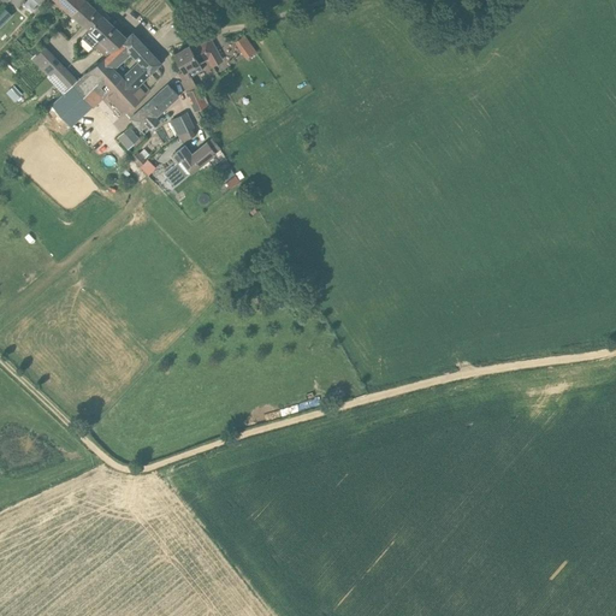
[(9,0),(6,3),(5,4),(12,10),(15,6),(29,18),(31,16),(33,17),(40,11),(37,7),(29,0),(9,0)]
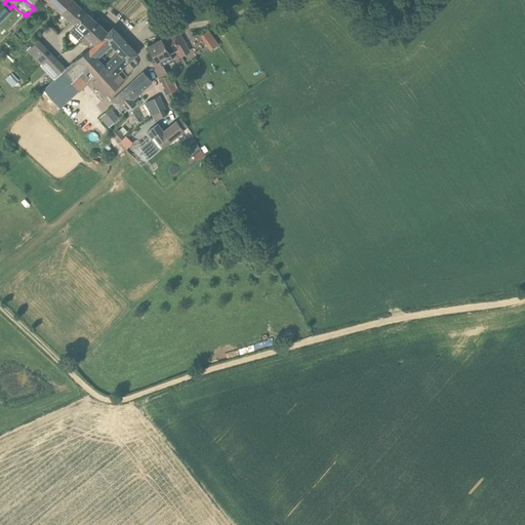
[(47,0),(61,12),(71,0),(47,0)]
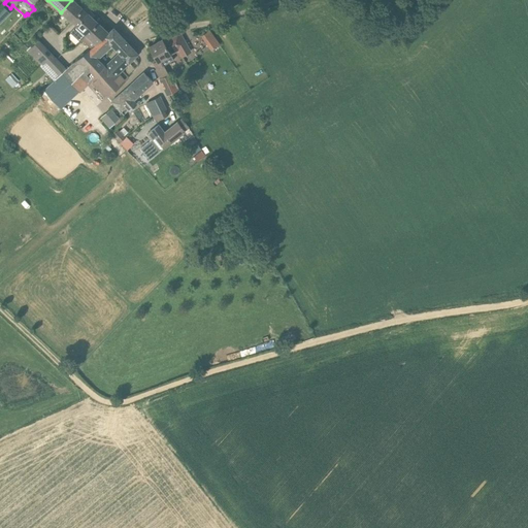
[(73,0),(71,0),(61,12),(71,22),(84,9),(73,0)]
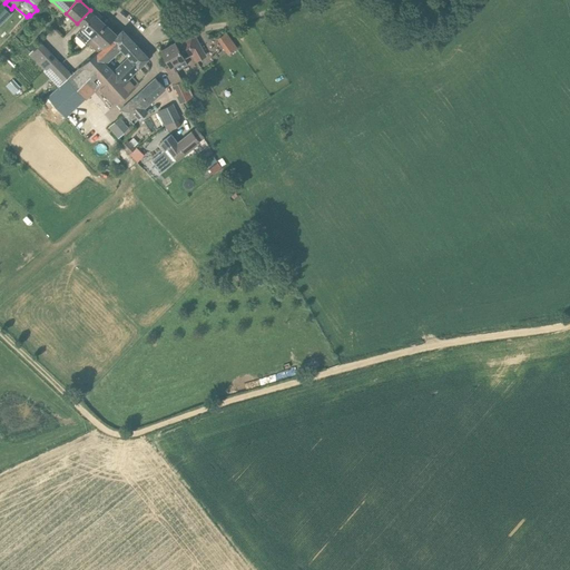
[(0,26),(11,15),(11,13),(3,6),(0,9),(0,26)]
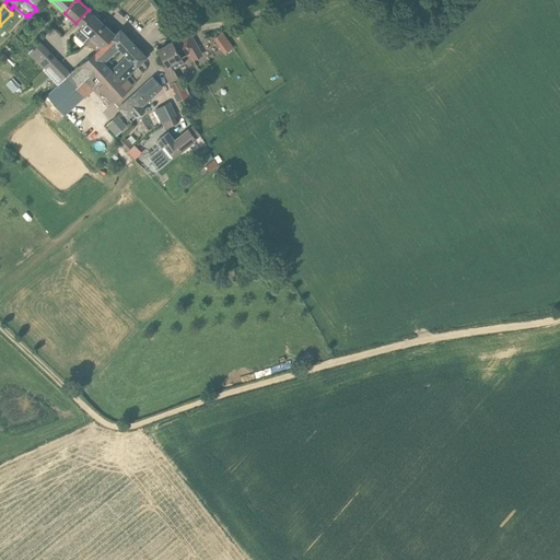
[(86,42),(104,24),(93,14),(74,35),(85,44),(86,42)]
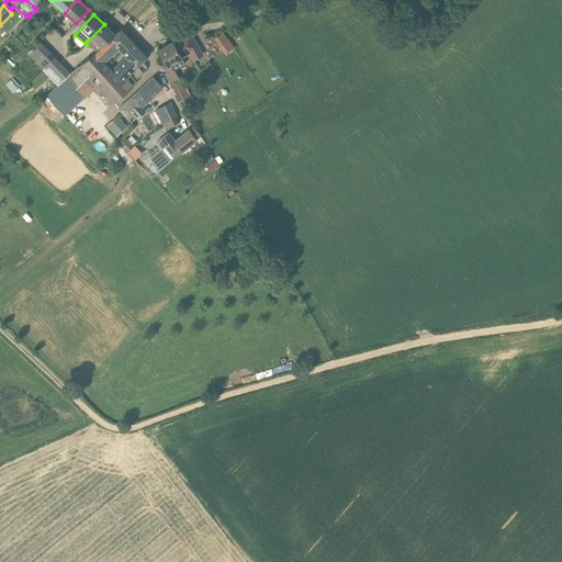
[(104,24),(87,42),(98,53),(103,48),(115,34),(104,24)]
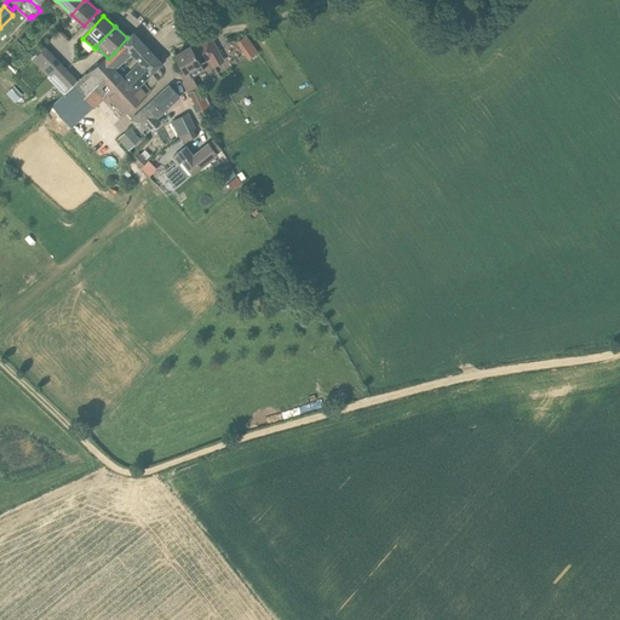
[(142,81),(161,63),(133,34),(128,38),(114,53),(108,58),(74,86),(73,86),(64,93),(65,95),(63,97),(50,104),(59,115),(72,105),(74,103),(85,115),(103,98),(121,119),(151,92),(142,81)]
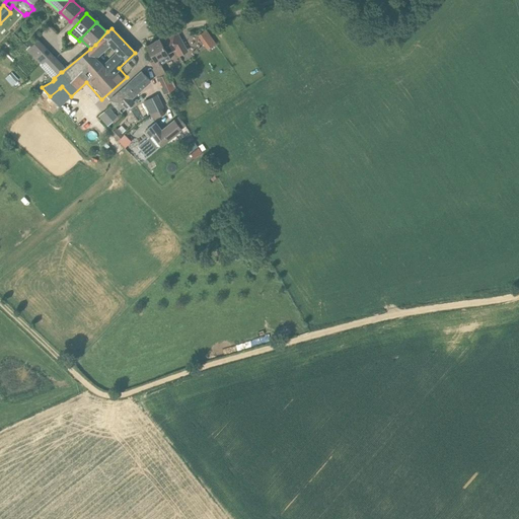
[(160,40),(159,39),(147,46),(155,60),(151,62),(154,68),(152,69),(156,76),(165,70),(162,65),(161,66),(160,65),(170,59),(167,53),(175,49),(177,52),(184,48),(177,33),(169,38),(168,34),(160,40)]
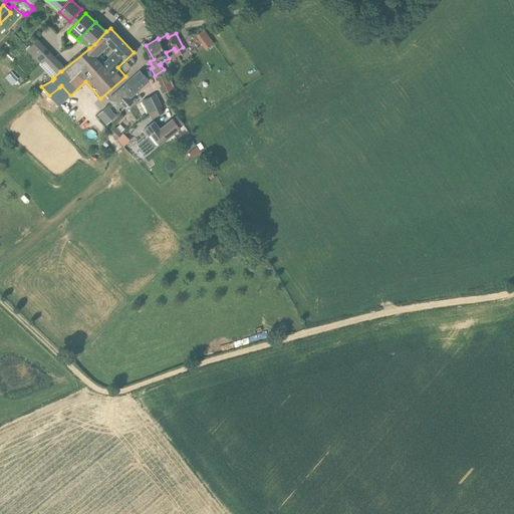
[(201,42),(206,49),(214,43),(209,36),(201,42)]
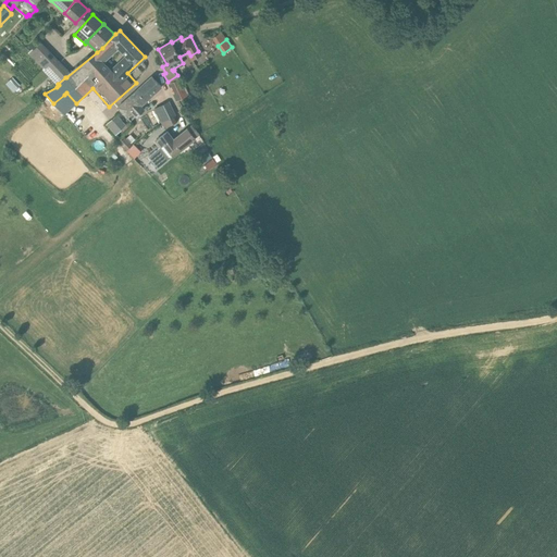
[(34,59),(45,47),(39,41),(28,53),(34,59)]
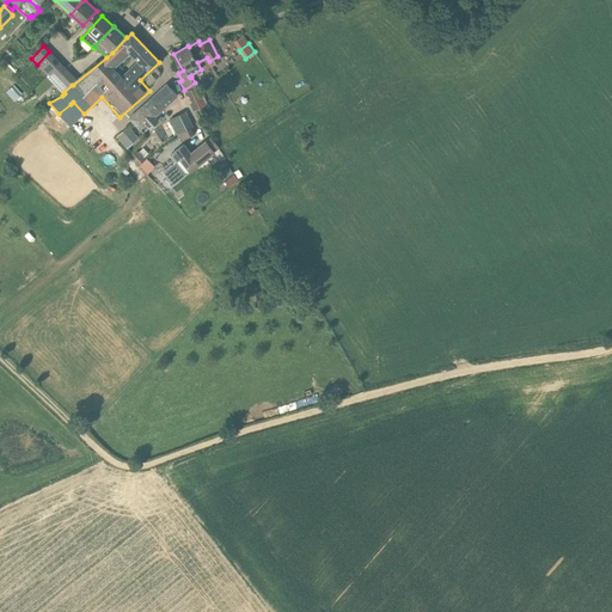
[(55,57),(49,51),(37,65),(43,71),(55,57)]
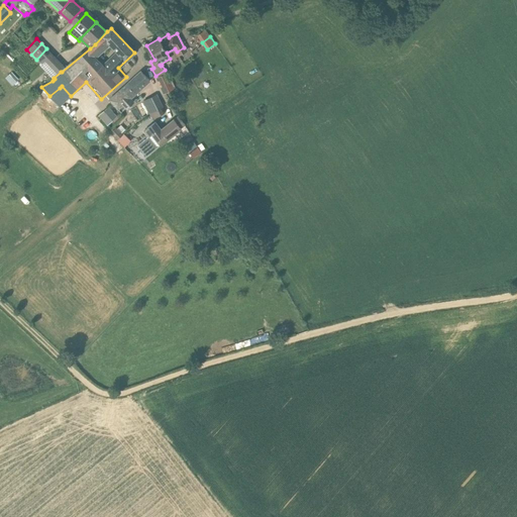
[(40,65),(50,53),(46,48),(36,60),(40,65)]
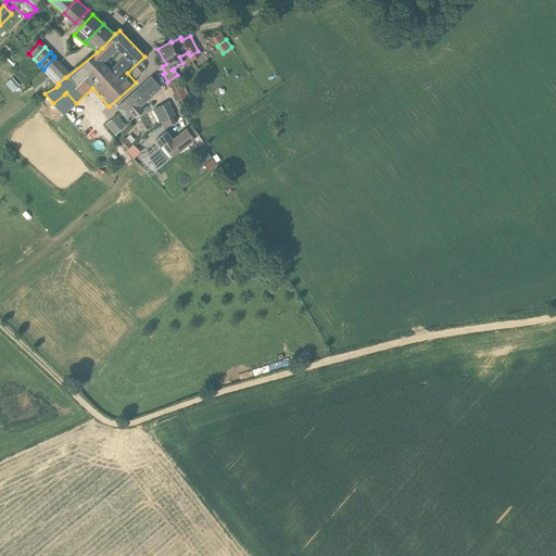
[(70,73),(54,57),(43,70),(58,84),(65,77),(70,73)]
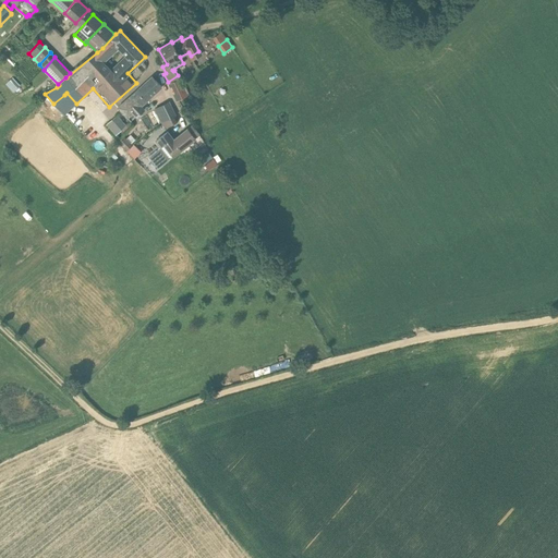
[(161,86),(152,76),(119,109),(131,122),(144,109),(141,106),(161,86)]
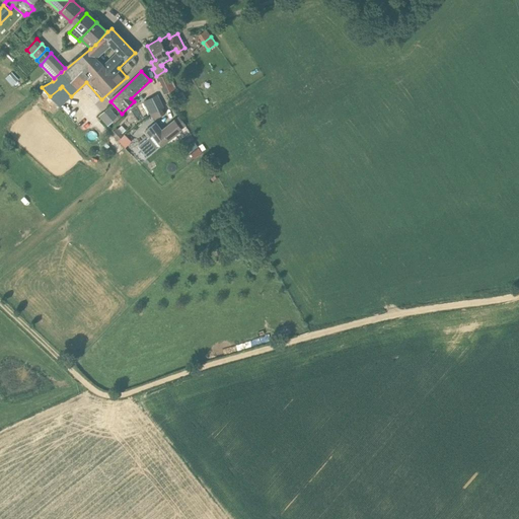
[(164,94),(174,90),(166,73),(157,77),(164,94)]
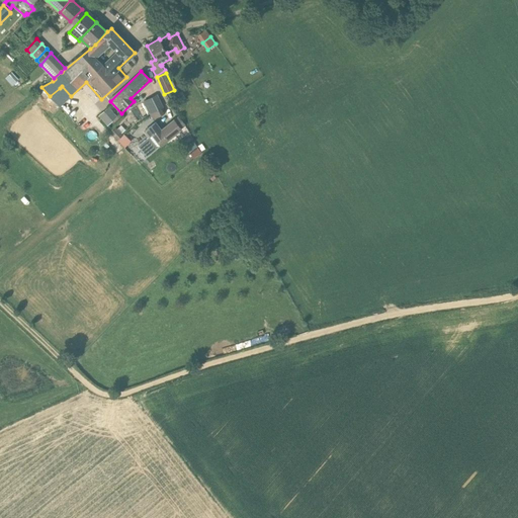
[(17,81),(11,75),(6,79),(12,86),(17,81)]
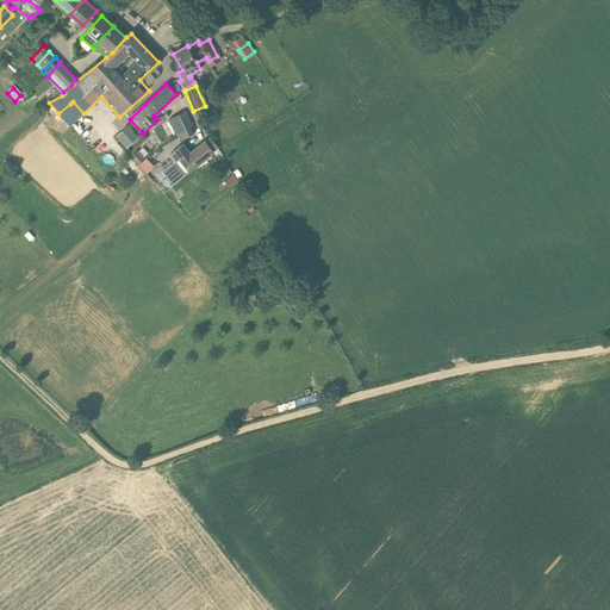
[(176,134),(190,128),(192,126),(185,112),(169,120),(176,134)]
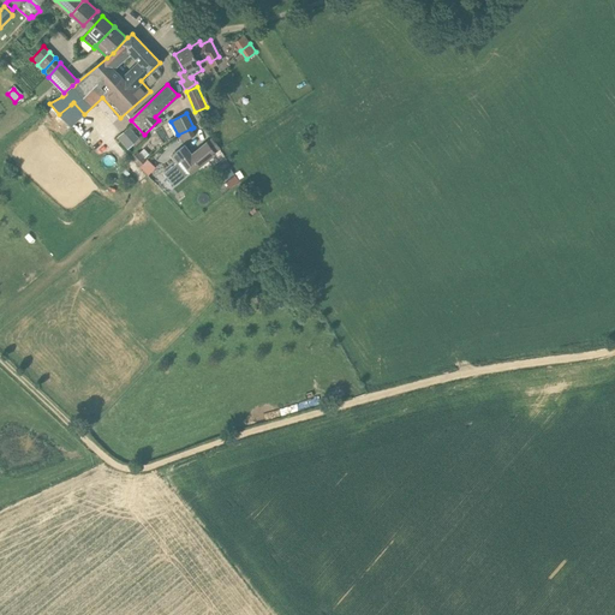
[(127,149),(139,138),(129,127),(117,138),(127,149)]
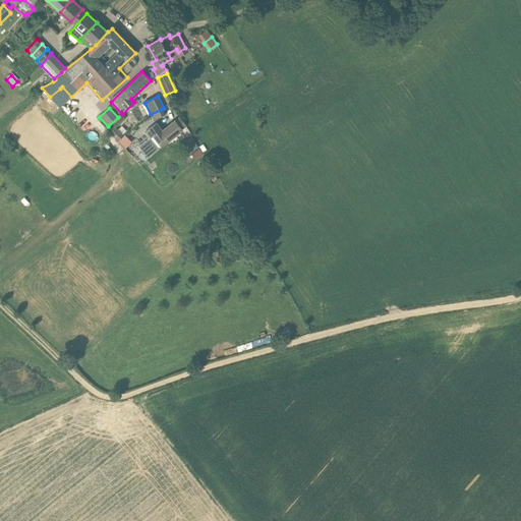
[(151,114),(154,120),(165,114),(162,109),(151,114)]
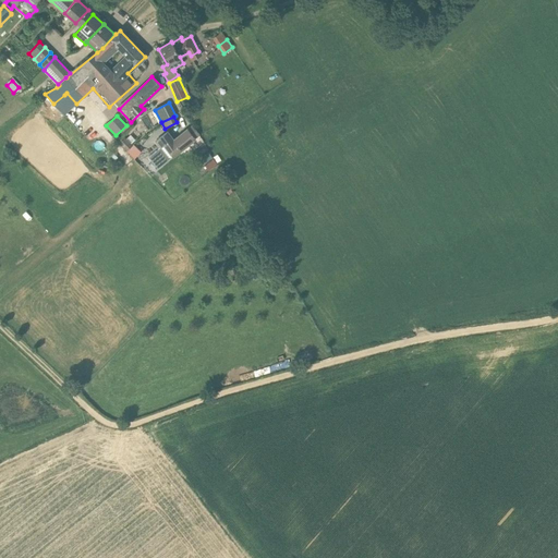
[(173,156),(199,135),(192,125),(173,141),(168,132),(156,142),(160,147),(164,144),(173,156)]
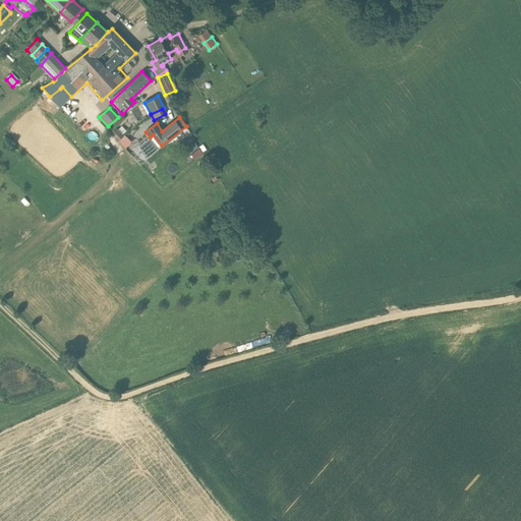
[(118,141),(123,137),(123,136),(117,131),(115,129),(110,134),(118,141)]
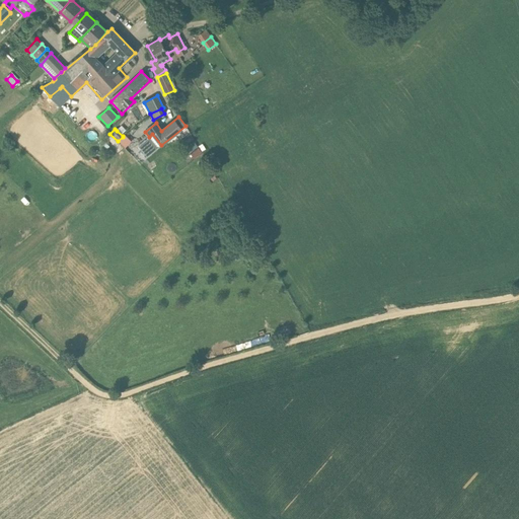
[(187,145),(192,152),(197,148),(192,141),(187,145)]
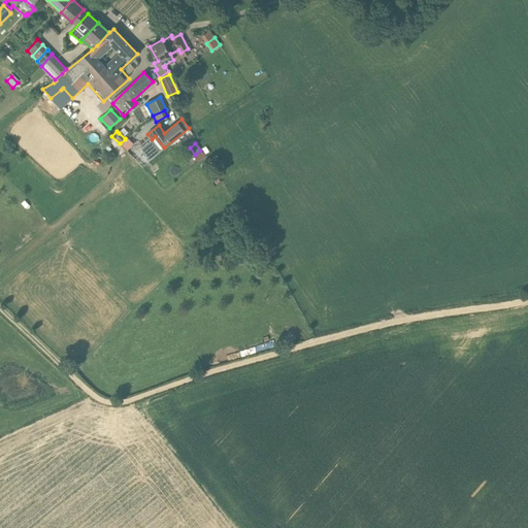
[(194,157),(197,162),(205,156),(202,151),(194,157)]
